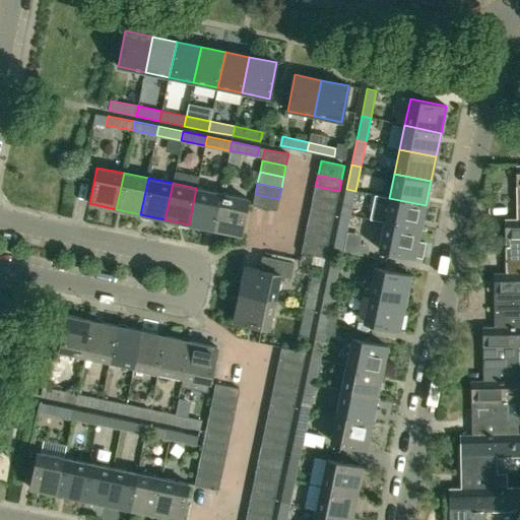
[(315,186),(313,197),(337,202),(339,191),(315,186)]
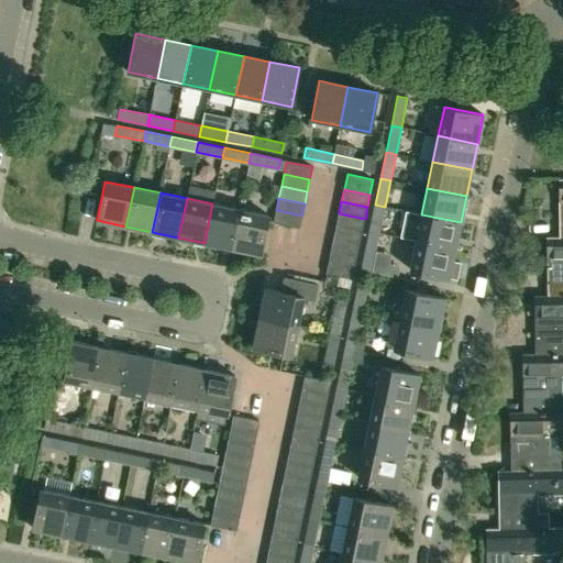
[(231,249),(239,209),(212,203),(205,243),(231,249)]
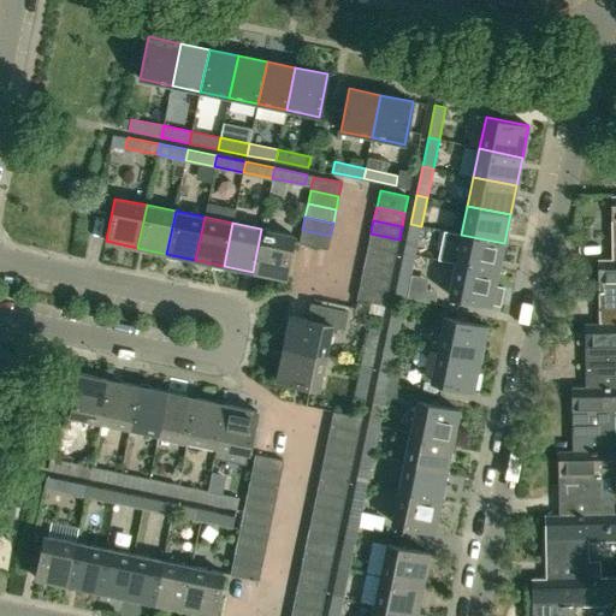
[(415,255),(421,226),(410,224),(404,253),(415,255)]
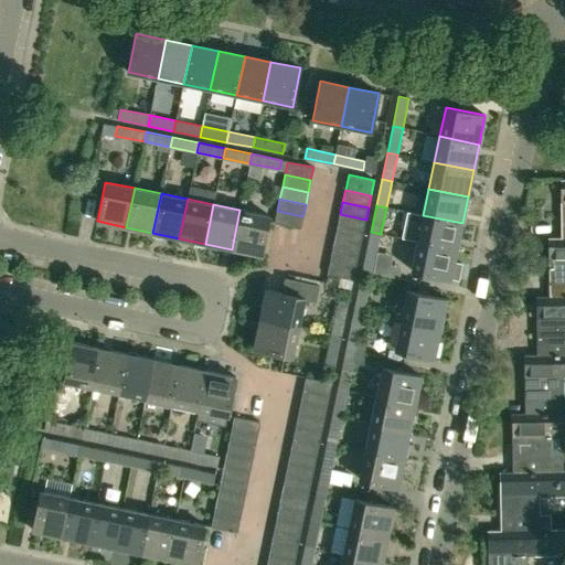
[(240,210),(232,249),(260,255),(269,216),(240,210)]
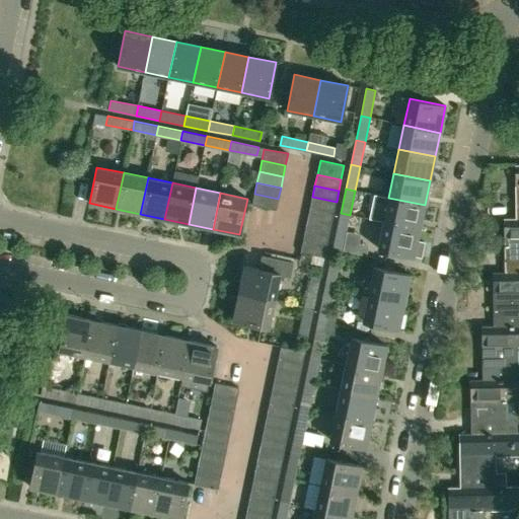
[(254,194),(252,205),(276,210),(278,199),(254,194)]
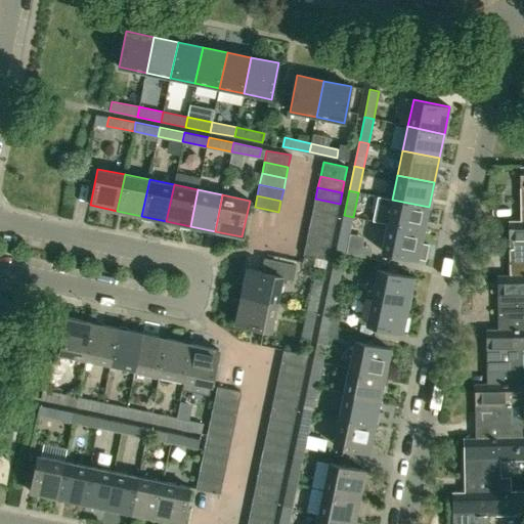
[(315,199),(313,210),(337,215),(340,204),(315,199)]
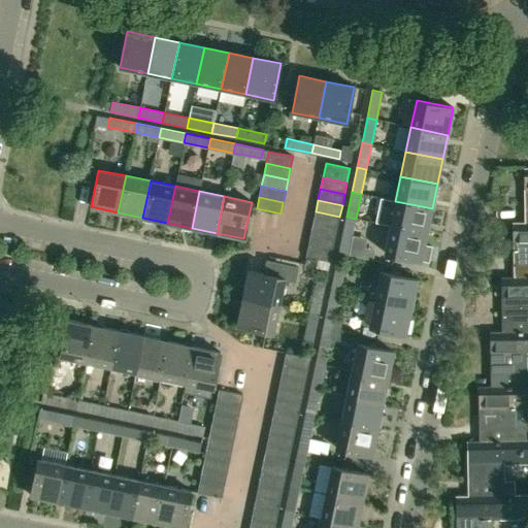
[(427,233),(432,208),(395,201),(390,226),(427,233)]
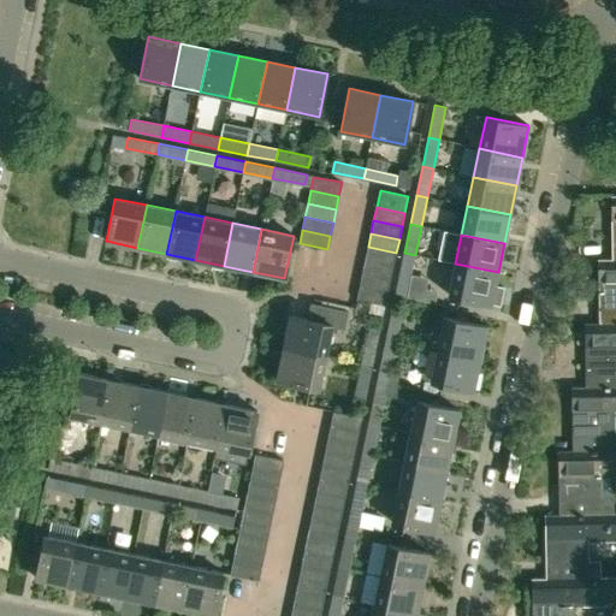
[(368,247),(365,260),(394,266),(396,253),(368,247)]
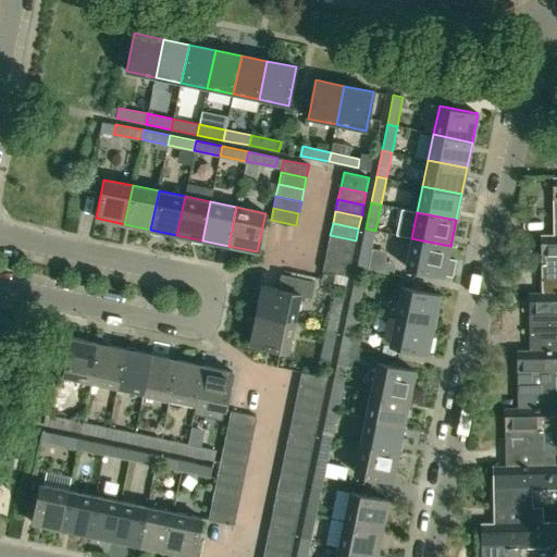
[(369,258),(375,231),(366,229),(359,257),(369,258)]
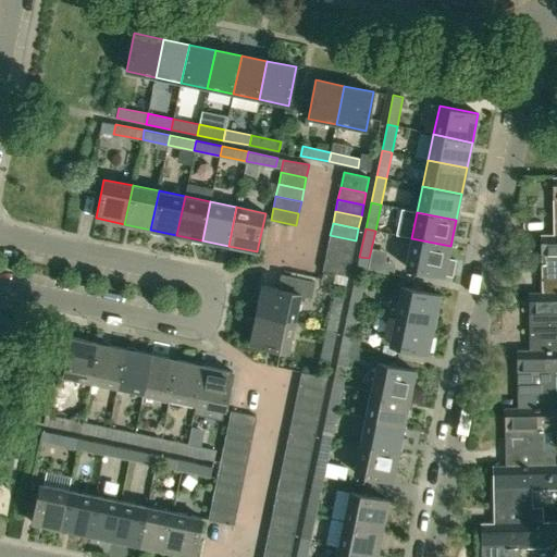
[(556,234),(541,235),(542,277),(556,276),(556,234)]
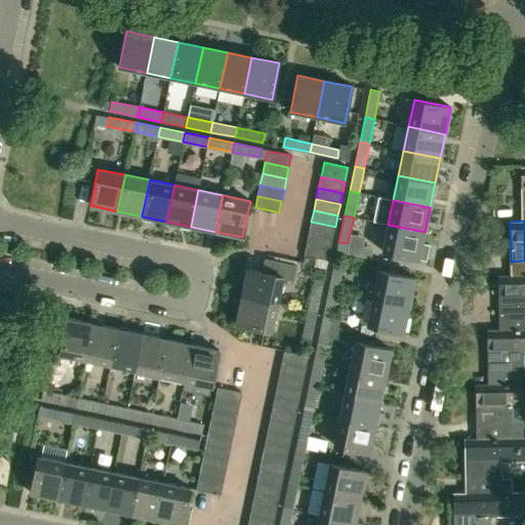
[(311,221),(309,233),(333,238),(335,227),(311,221)]
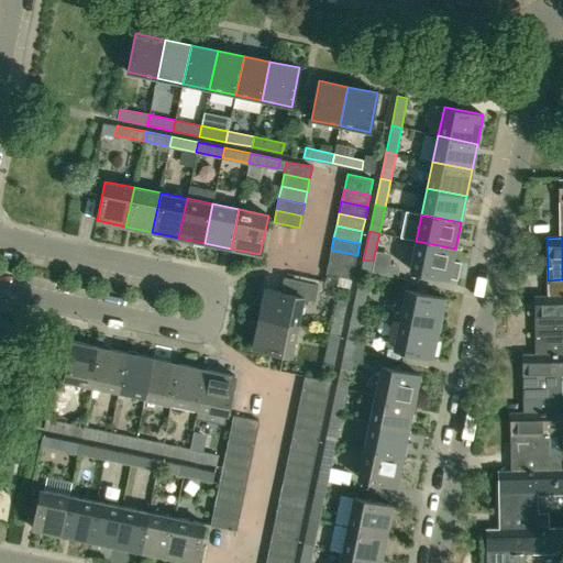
[(449,278),(455,249),(416,241),(410,269),(449,278)]
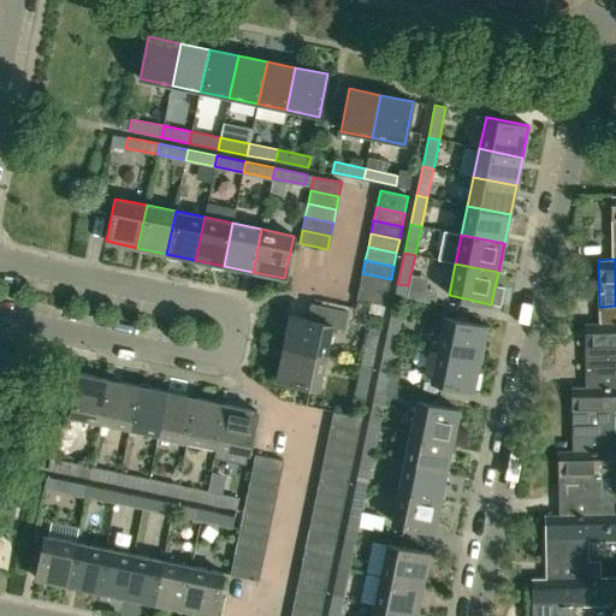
[(362,273),(360,286),(388,292),(391,279),(362,273)]
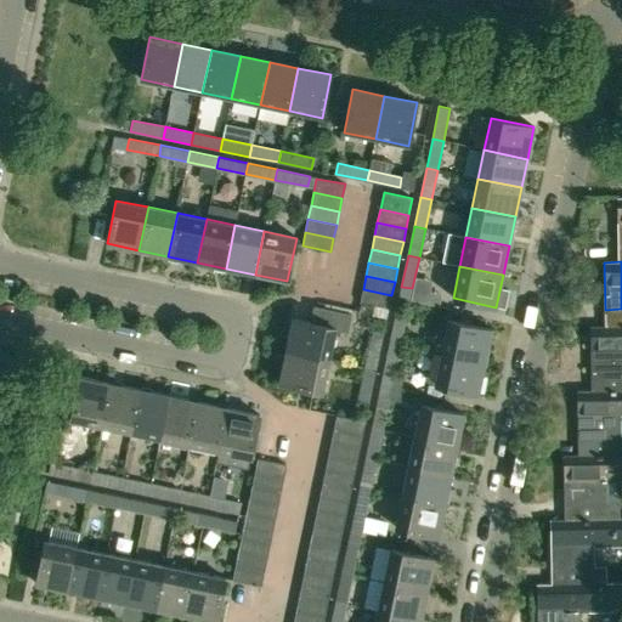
[(363,289),(360,303),(389,309),(391,295),(363,289)]
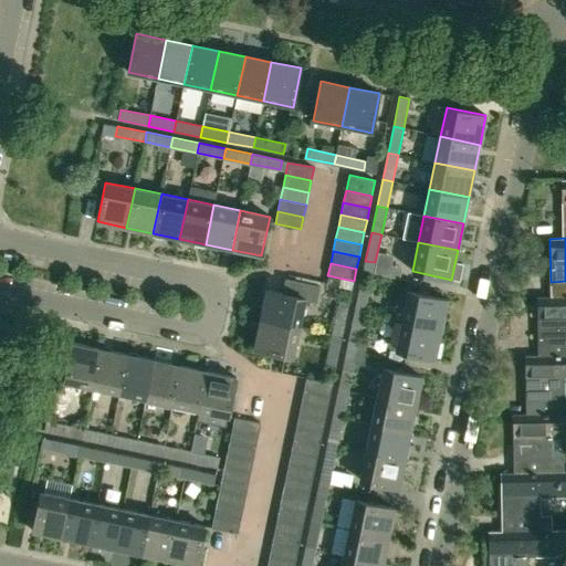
[(300,327),(305,299),(314,300),(316,287),(294,282),(291,295),(266,290),(260,320),(300,327)]
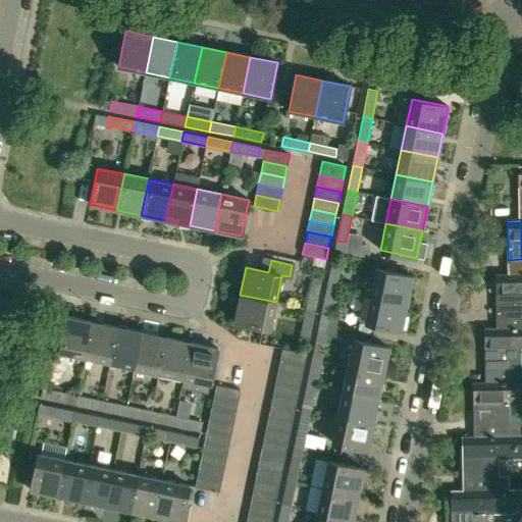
[(327,286),(336,289),(342,261),(332,260),(327,286)]
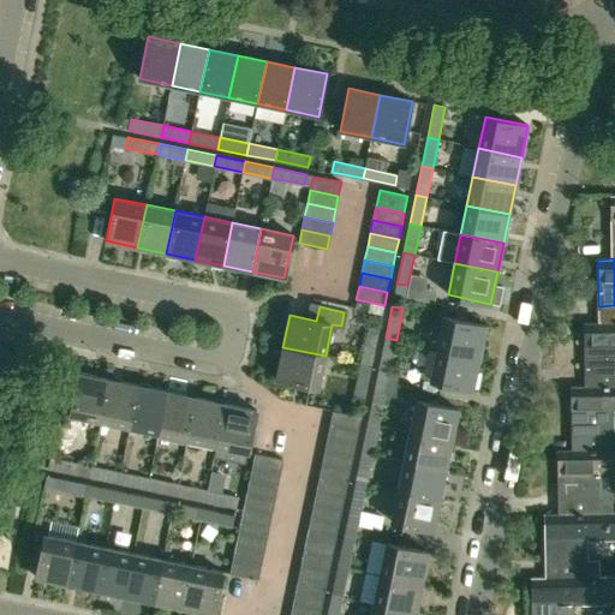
[(436,348),(479,357),(485,326),(443,317),(436,348)]
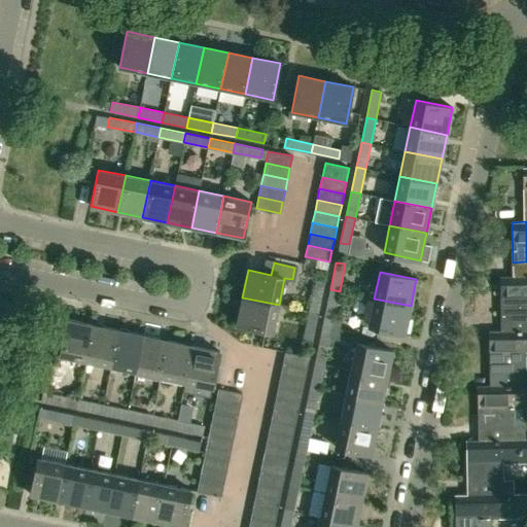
[(522,330),(526,329),(526,276),(501,277),(501,317),(522,317),(522,330)]
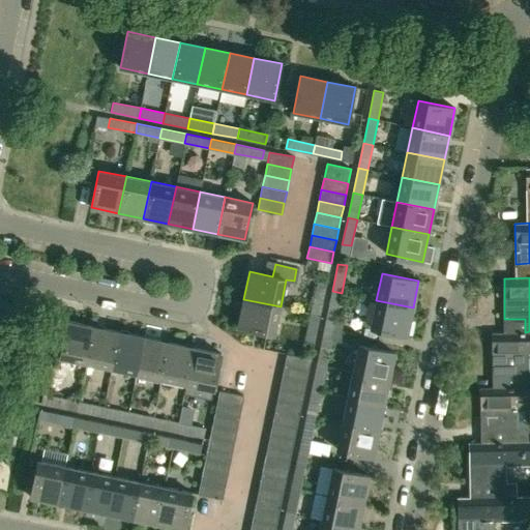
[(318,286),(312,314),(321,316),(326,288),(318,286)]
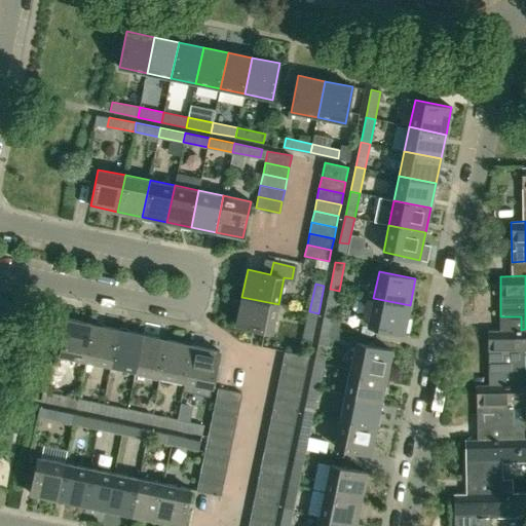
[(334,317),(339,291),(330,289),(324,315),(322,325),(341,329),(343,320),(334,317)]
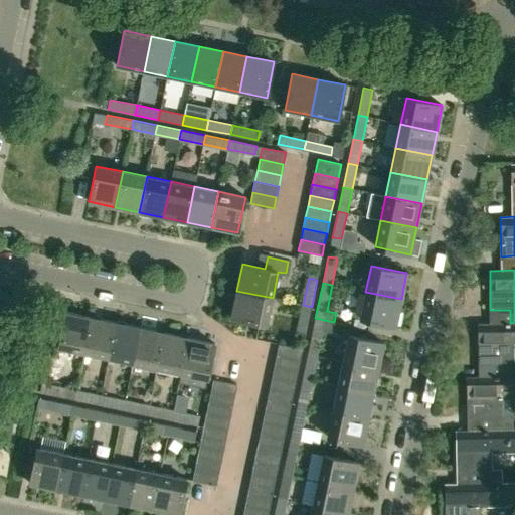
[(267,325),(273,298),(236,291),(230,317),(267,325)]
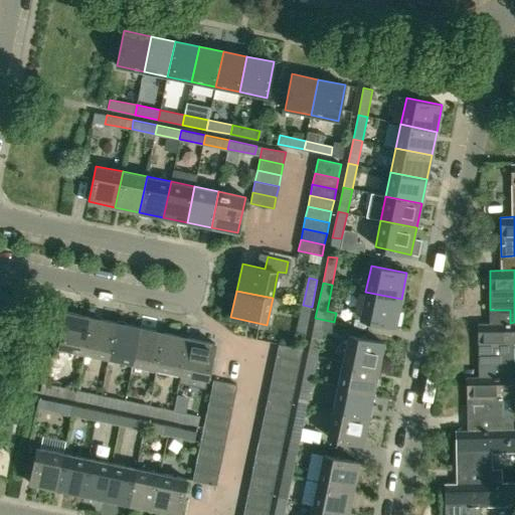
[(395,326),(401,299),(365,292),(360,318),(395,326)]
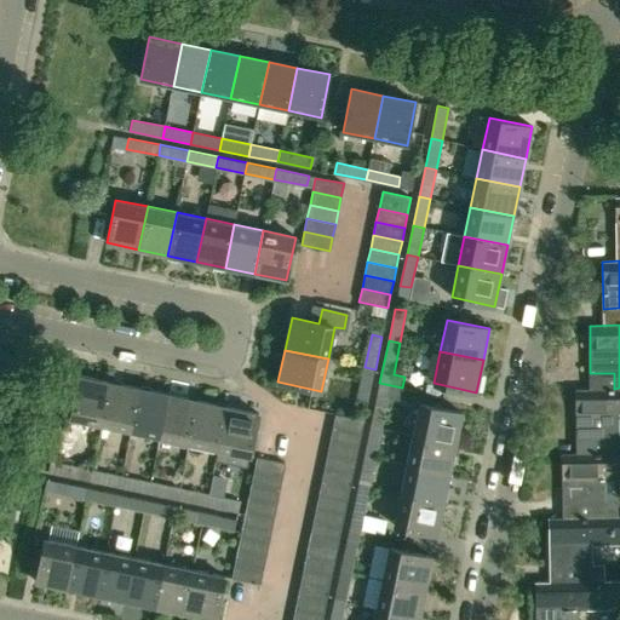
[(365,367),(357,399),(368,401),(375,369),(365,367)]
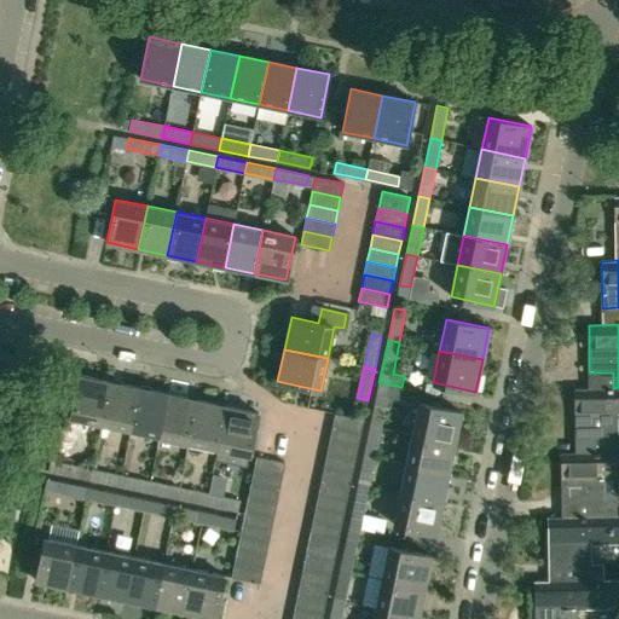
[(102,424),(111,381),(79,375),(70,417),(102,424)]
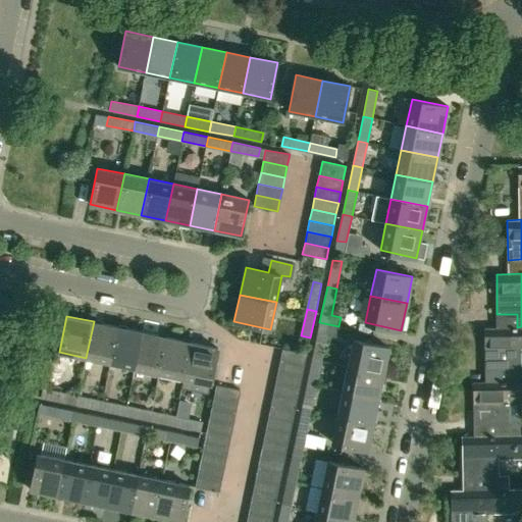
[(110,363),(117,326),(94,321),(86,358),(110,363)]
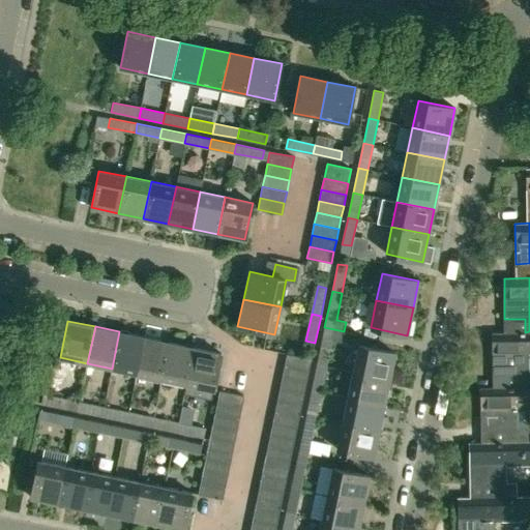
[(343,341),(344,331),(324,327),(322,337),(316,364),(326,366),(331,339),(343,341)]
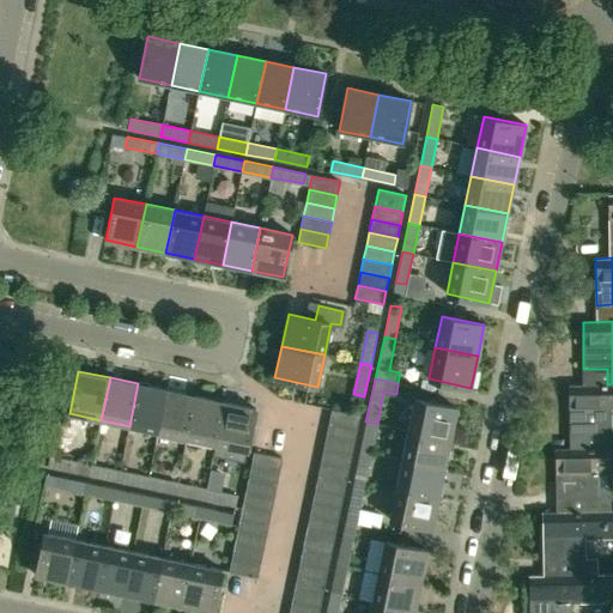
[(158,432),(167,390),(138,383),(129,426),(158,432)]
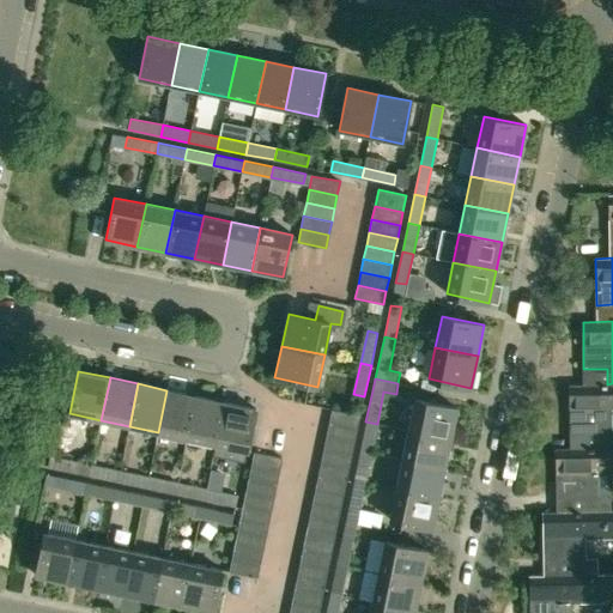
[(594,448),(612,447),(612,430),(611,431),(611,413),(612,412),(612,383),(607,384),(569,384),(570,432),(594,432),(594,448)]
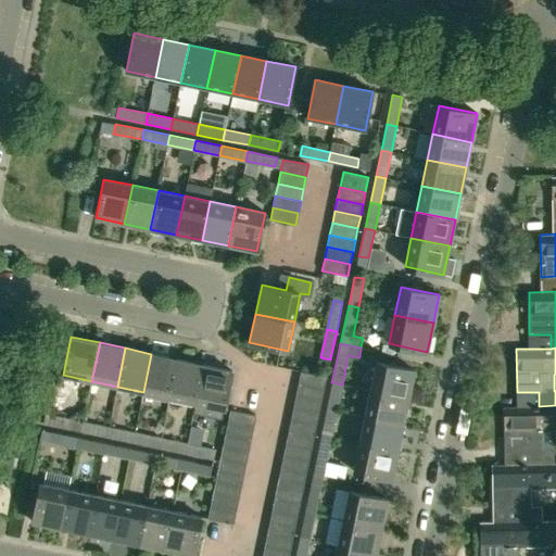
[(169,397),(177,359),(151,354),(143,392),(169,397)]
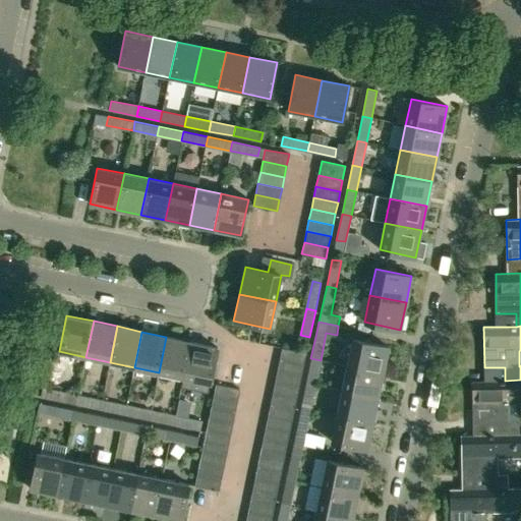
[(182,378),(190,342),(166,337),(159,372),(182,378)]
